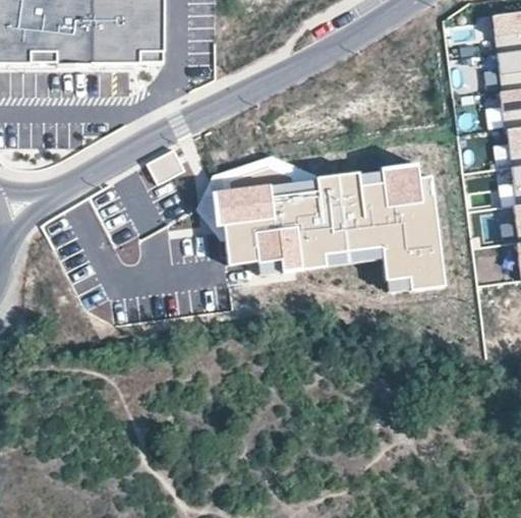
[(0,0),(0,62),(30,62),(30,51),(55,51),(55,61),(56,67),(56,65),(90,65),(91,67),(91,61),(139,61),(138,43),(163,43),(163,0),(0,0)]
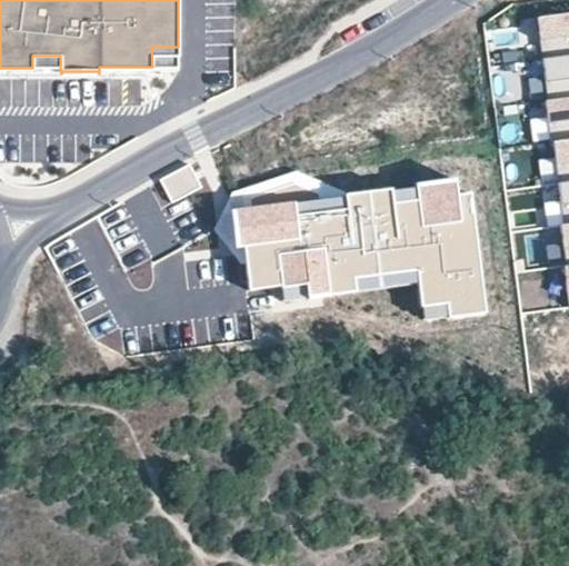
[(542,58),(568,53),(568,12),(537,17),(542,58)]
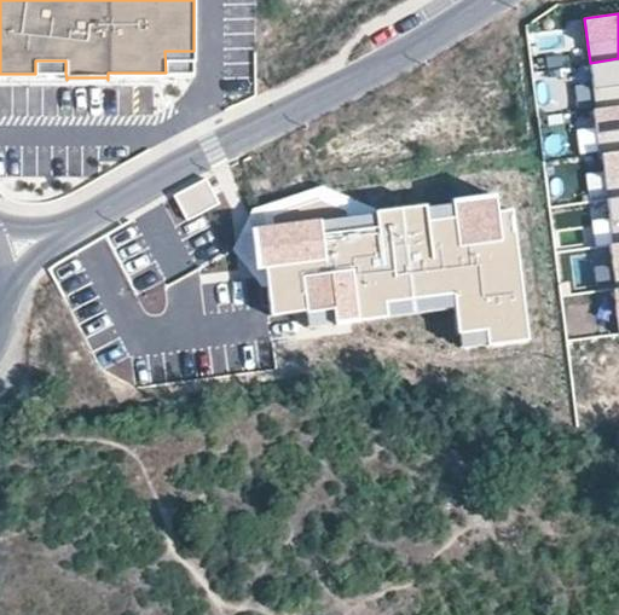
[(166,73),(194,74),(194,51),(165,51),(166,73)]
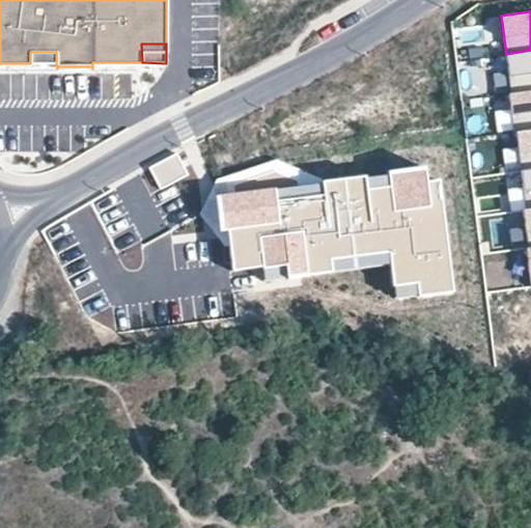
[(511,92),(530,89),(530,50),(506,54),(511,92)]
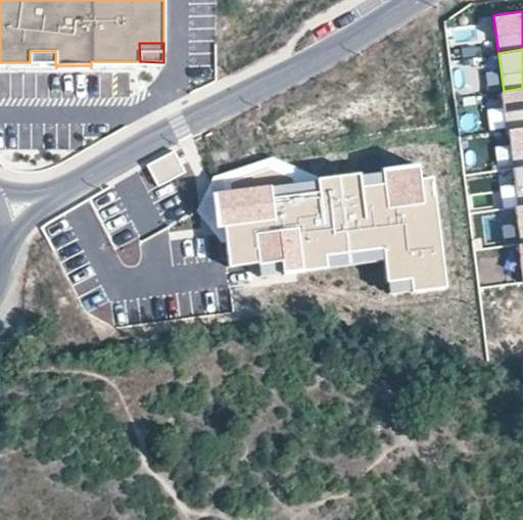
[(30,51),(30,62),(55,61),(55,51),(30,51)]
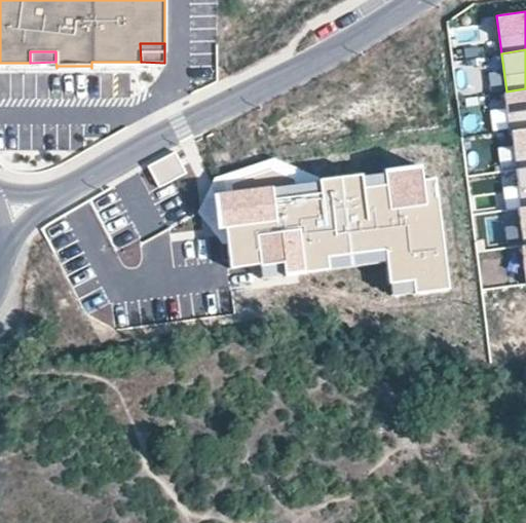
[(513,129),(525,127),(525,88),(506,91),(512,129),(513,129)]
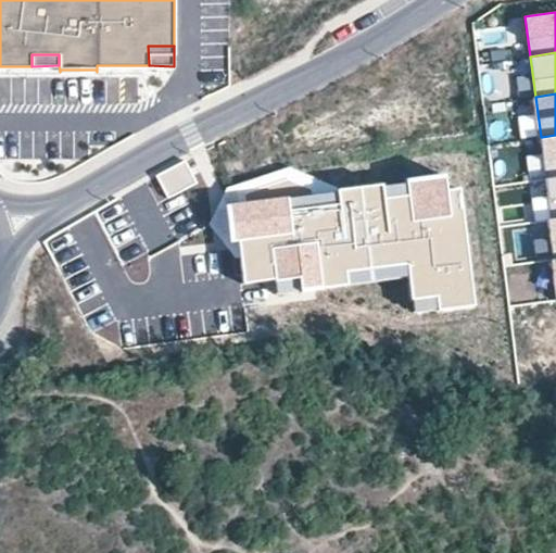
[(547,178),(555,176),(555,135),(542,137),(547,178)]
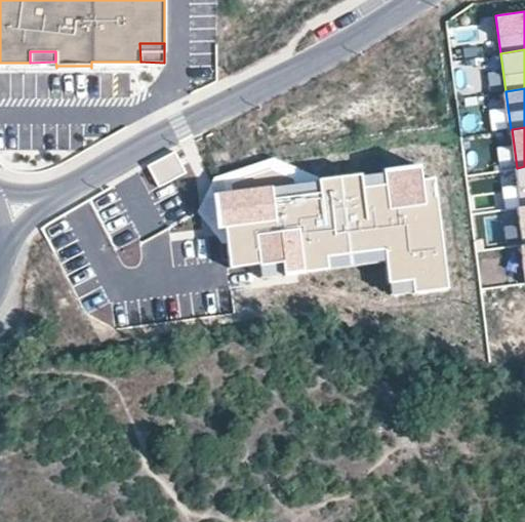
[(174,150),(148,163),(159,184),(186,170),(174,150)]
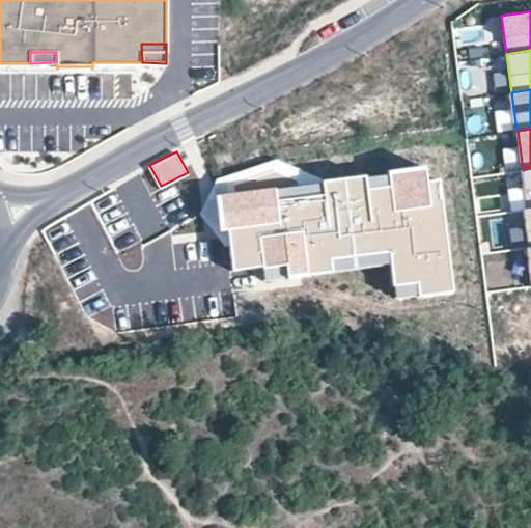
[(423,165),(423,167),(389,171),(388,169),(387,169),(388,172),(389,184),(366,187),(365,175),(364,174),(322,179),(322,181),(324,193),(300,196),(299,184),(298,177),(274,168),(232,182),(233,192),(216,194),(216,195),(218,195),(222,227),(220,228),(220,229),(227,228),(232,268),(263,265),(266,277),(288,275),(288,276),(289,276),(289,274),(307,272),(307,274),(308,274),(308,272),(333,269),(332,256),(389,250),(391,262),(393,284),(394,284),(417,281),(419,294),(419,295),(453,290),(438,178),(426,179),(424,165),(423,165)]
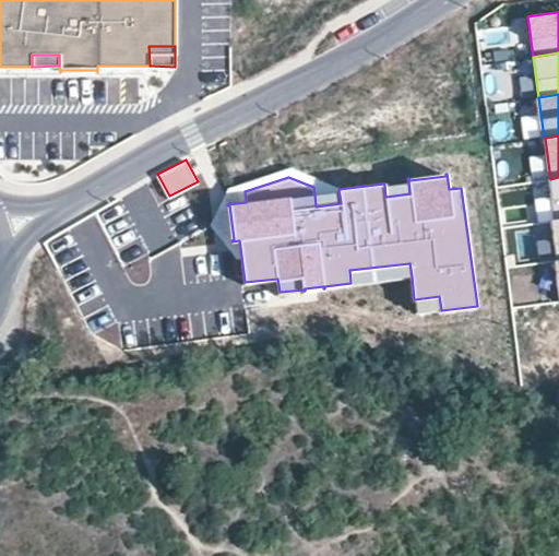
[(408,181),(384,185),(385,197),(409,193),(408,181)]
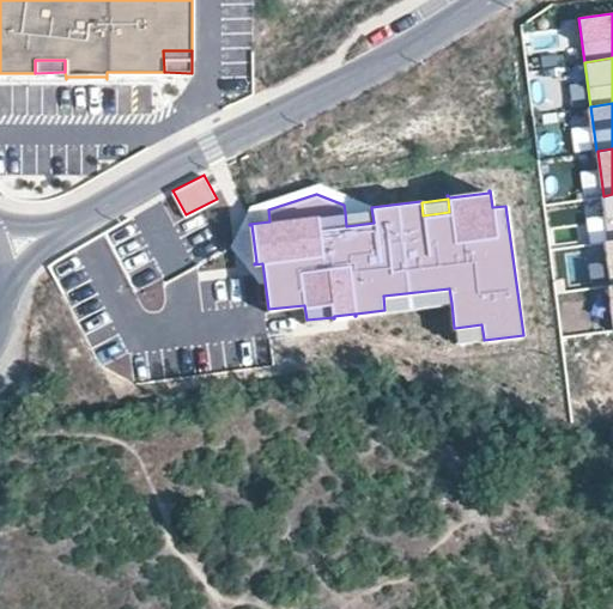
[(371,208),(345,212),(346,226),(374,223),(371,208)]
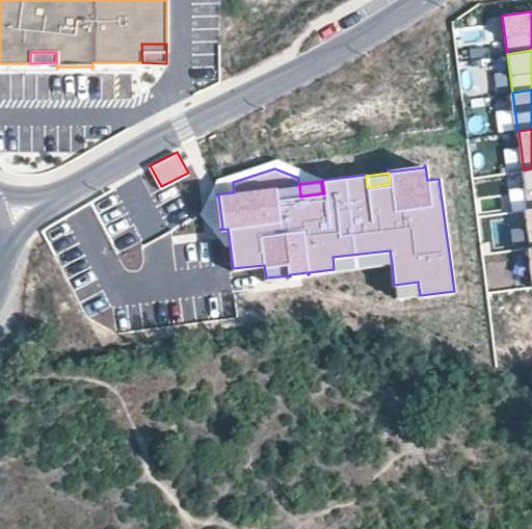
[(334,269),(392,263),(390,250),(333,257),(334,269)]
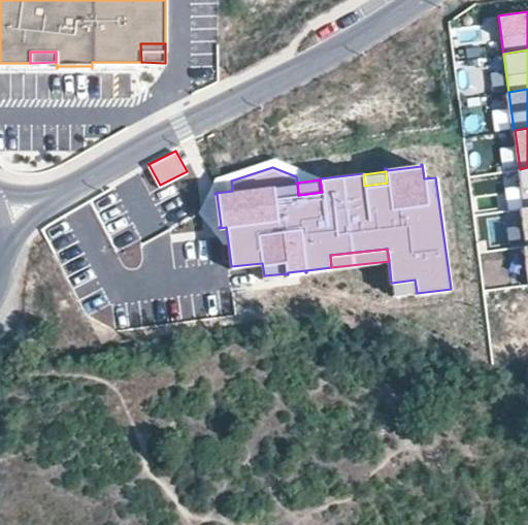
[(394,294),(417,292),(415,280),(392,283),(394,294)]
